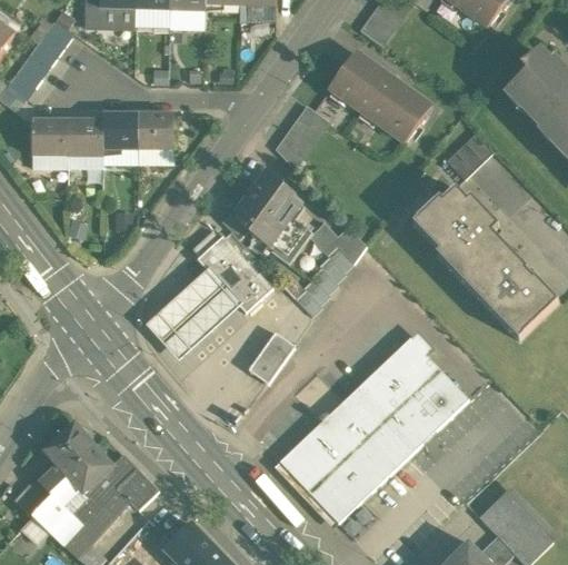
[(136,0),(136,8),(170,9),(170,0),(136,0)]
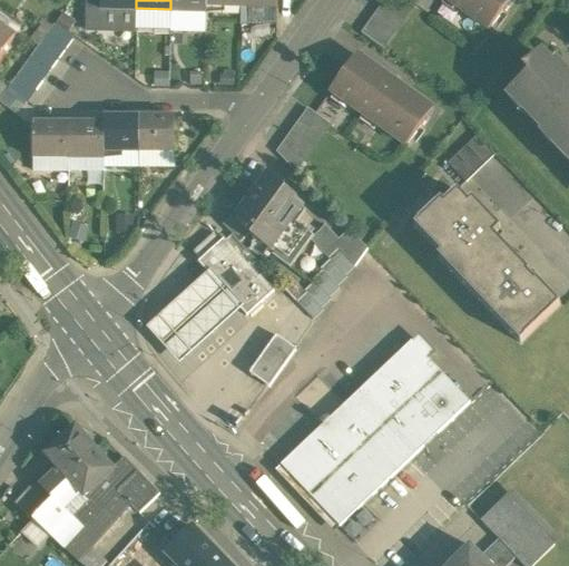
[(170,0),(170,9),(205,10),(206,10),(206,3),(206,0),(170,0)]
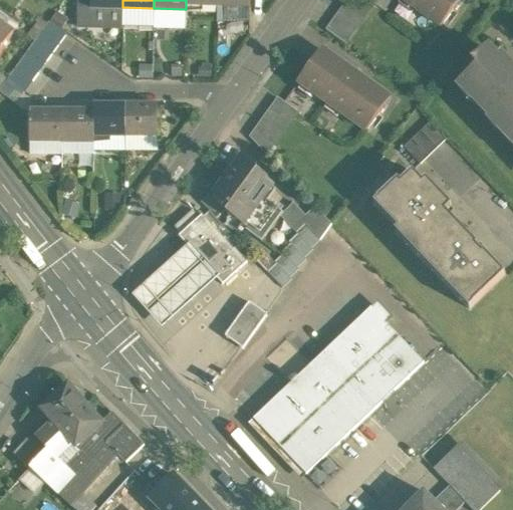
[(342,0),(324,26),(344,40),(372,1),(370,0),(342,0)]
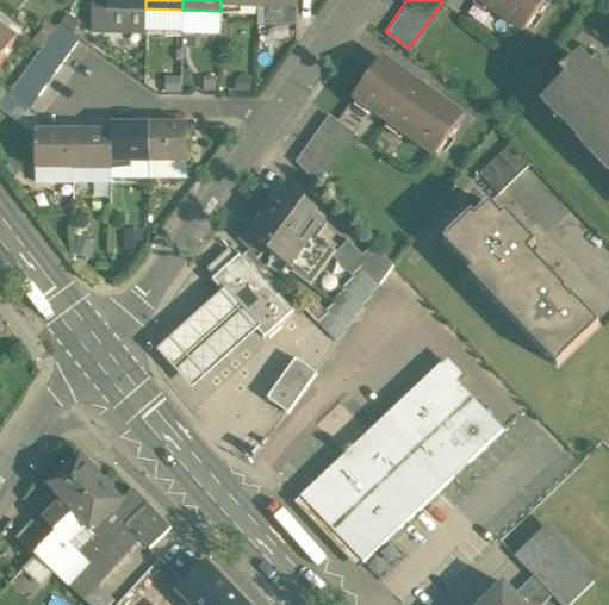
[(482,0),(521,29),(540,0),(482,0)]
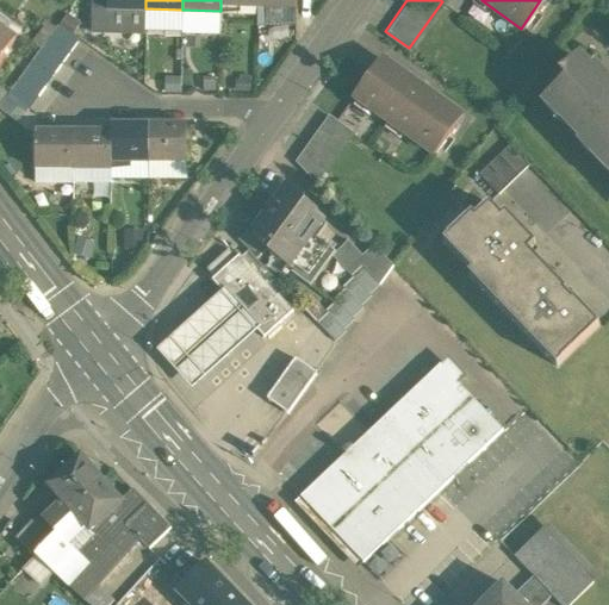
[(256,4),(255,23),(278,23),(294,20),(294,5),(256,4)]
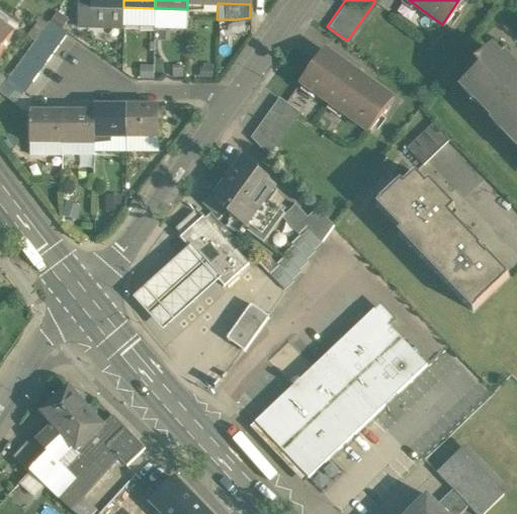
[(91,7),(79,7),(79,23),(122,24),(122,21),(123,21),(123,7),(91,7)]
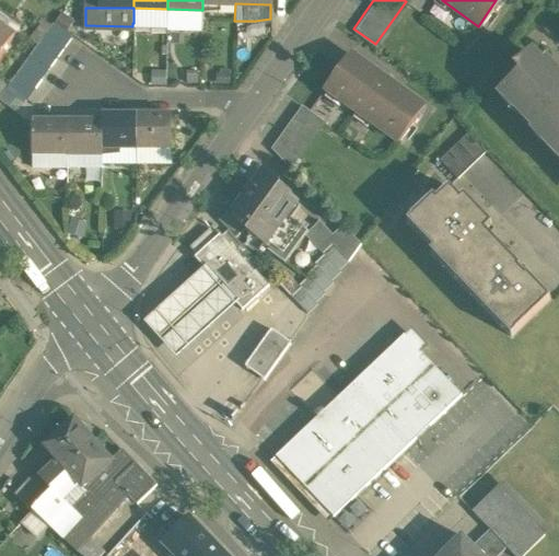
[(201,10),(167,9),(167,26),(201,27),(201,10)]
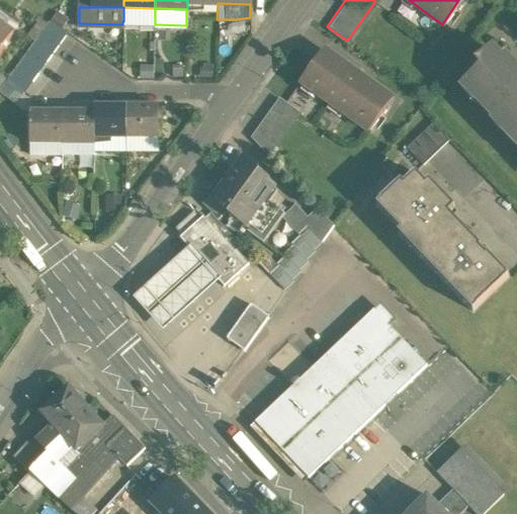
[(66,32),(49,19),(41,29),(59,43),(66,32)]
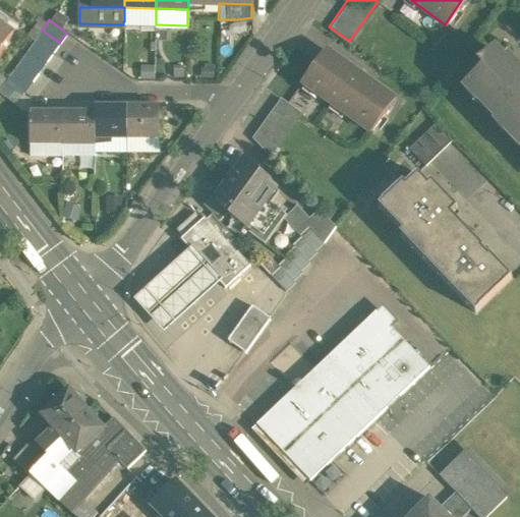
[(0,51),(11,36),(0,27),(0,51)]
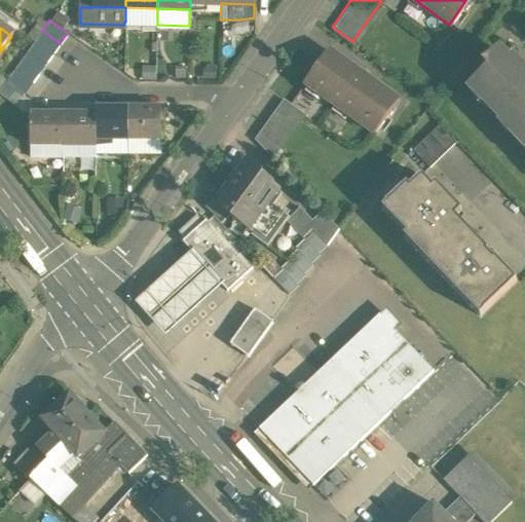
[(60,43),(42,30),(36,38),(53,51),(60,43)]
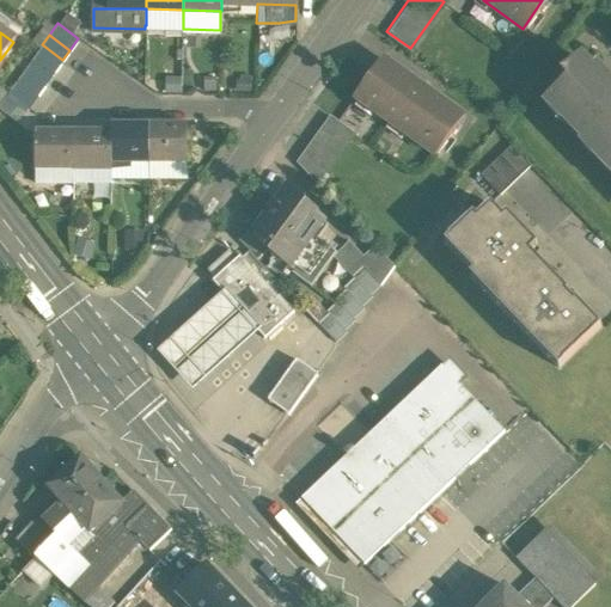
[(62,60),(42,44),(34,56),(55,71),(62,60)]
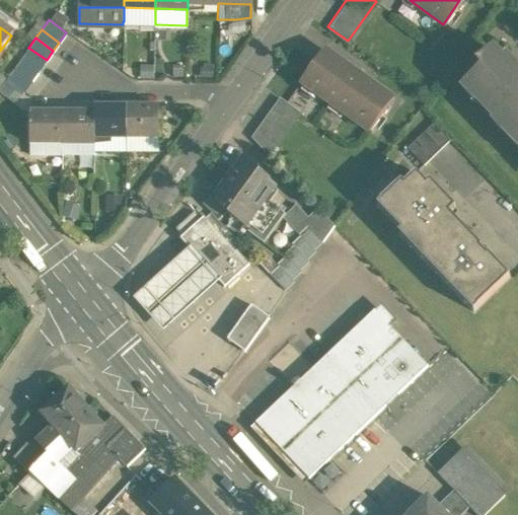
[(517,67),(505,55),(503,58),(492,47),(476,61),(483,67),(466,82),(479,95),(476,98),(495,118),(499,115),(504,121),(500,125),(517,144),(517,67)]
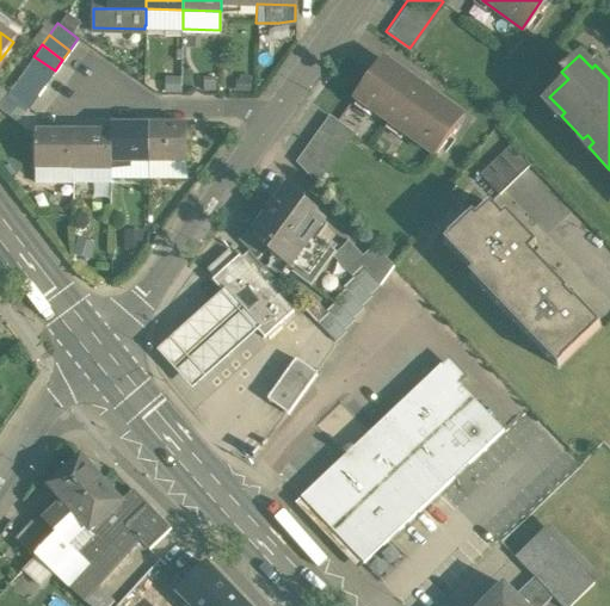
[(55,70),(34,56),(25,68),(45,82),(55,70)]
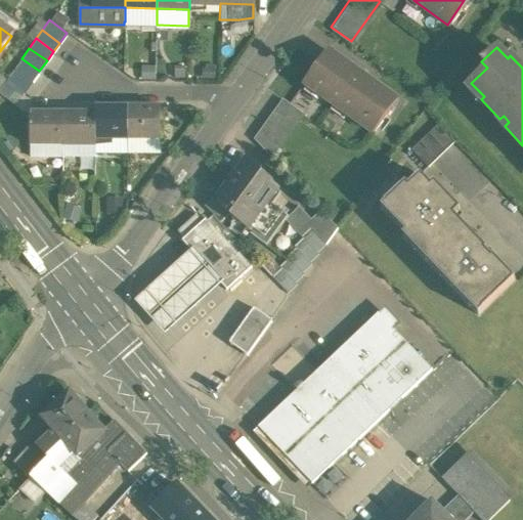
[(325,48),(302,81),(371,131),(394,97),(325,48)]
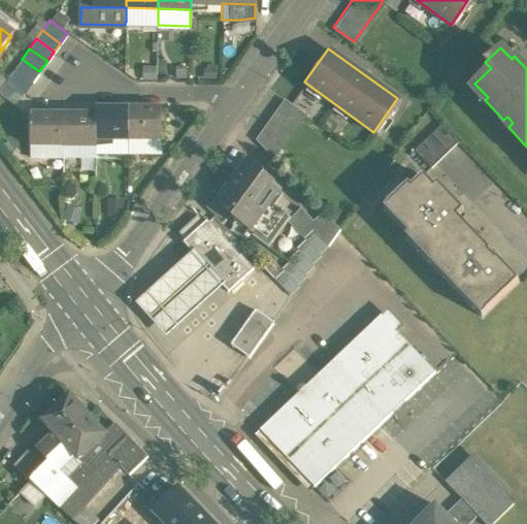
[(39,71),(22,59),(14,68),(32,80),(39,71)]
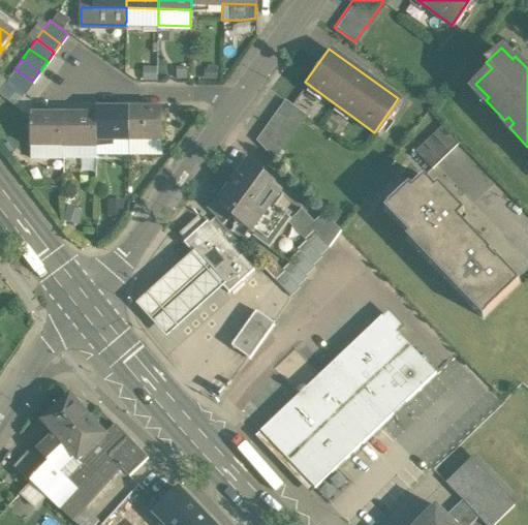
[(32,81),(14,68),(7,79),(26,91),(32,81)]
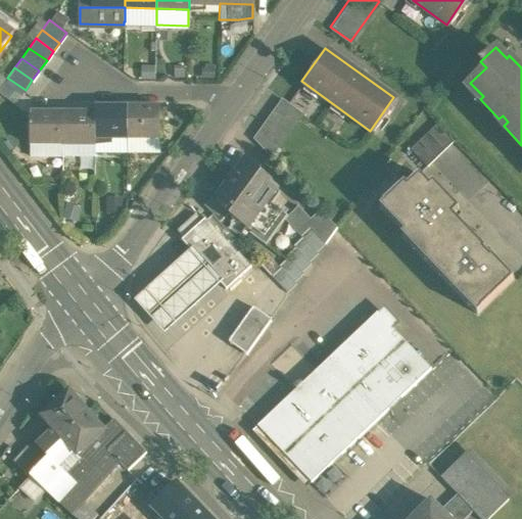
[(281,97),(253,136),(270,154),(300,111),(281,97)]
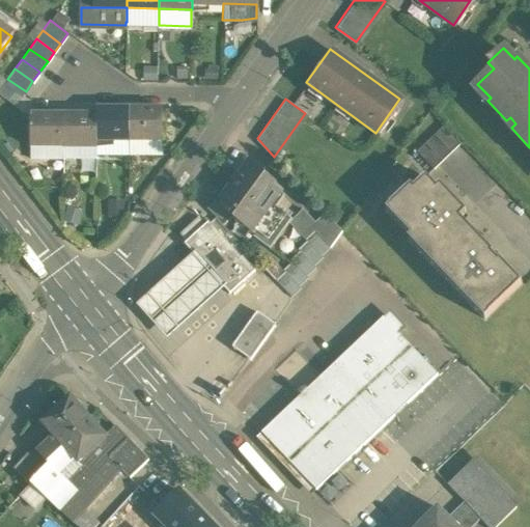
[(129,106),(96,105),(95,111),(95,138),(129,138),(129,106)]
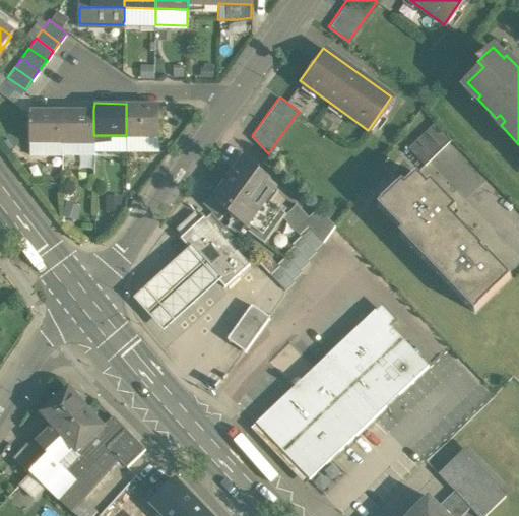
[(157,104),(126,104),(126,135),(157,134),(157,104)]
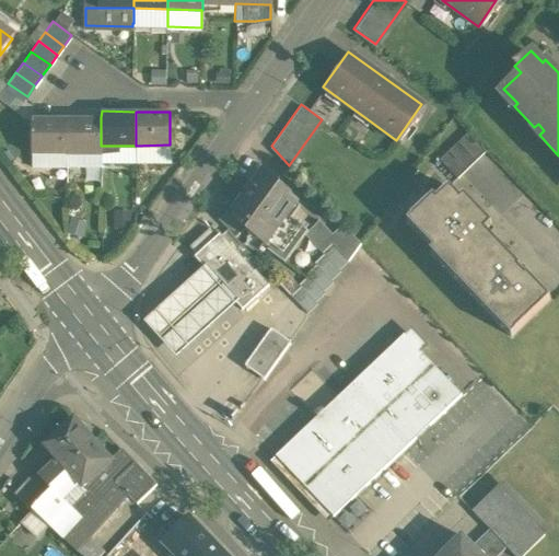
[(101,117),(67,118),(67,152),(101,152),(101,146),(101,117)]
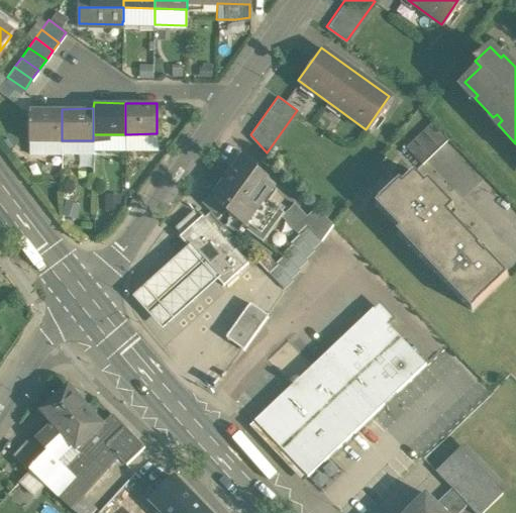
[(62,109),(30,109),(29,141),(62,140),(62,109)]
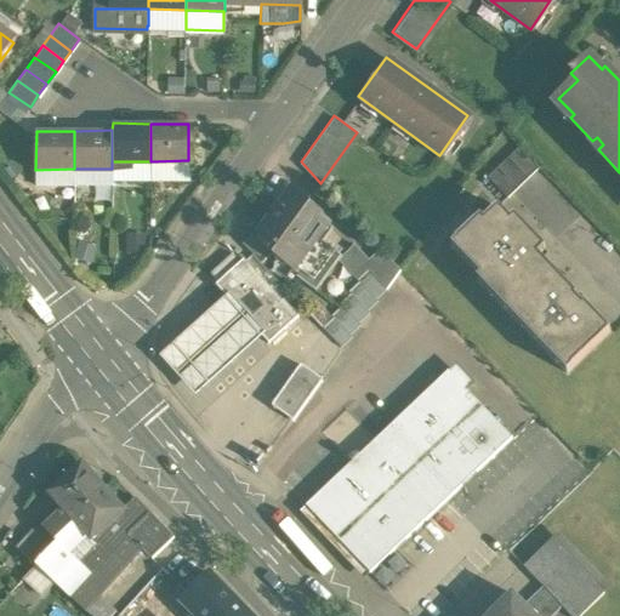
[(518,144),(487,174),(506,194),(538,165),(518,144)]
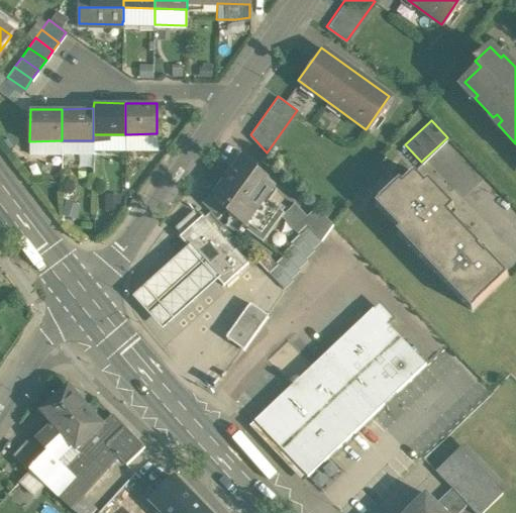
[(241,158),(213,196),(228,207),(226,210),(242,222),(244,224),(263,197),(263,196),(272,184),(265,179),(265,178),(254,170),(256,168),(241,158)]
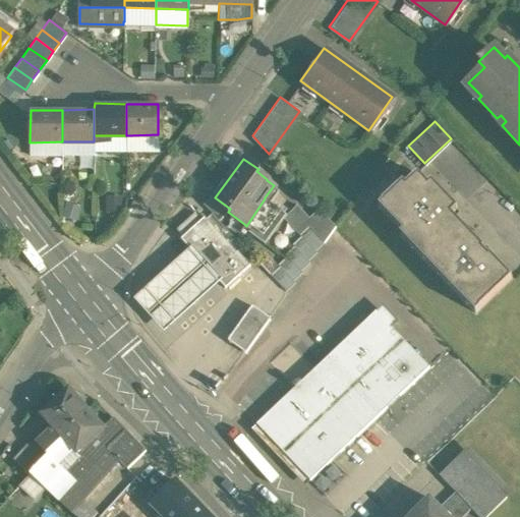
[(417,173),(405,184),(403,182),(380,205),(403,230),(401,232),(474,310),(511,276),(450,212),(456,207),(430,180),(427,183),(417,173)]
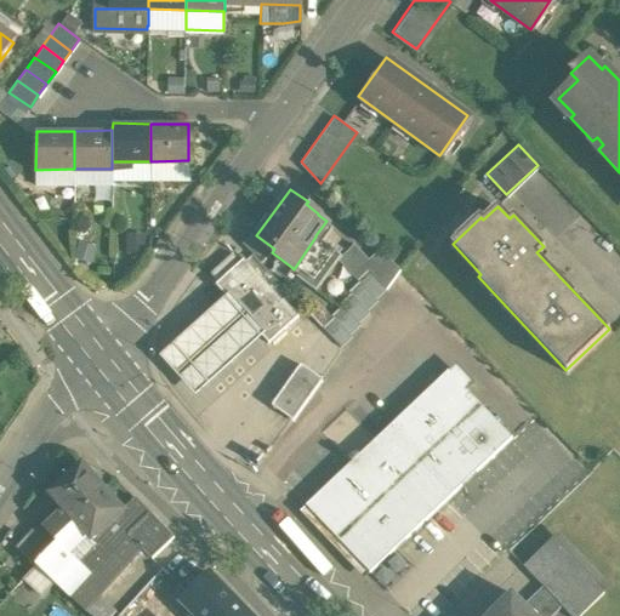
[(256,235),(251,231),(242,240),(260,260),(271,251),(256,235)]
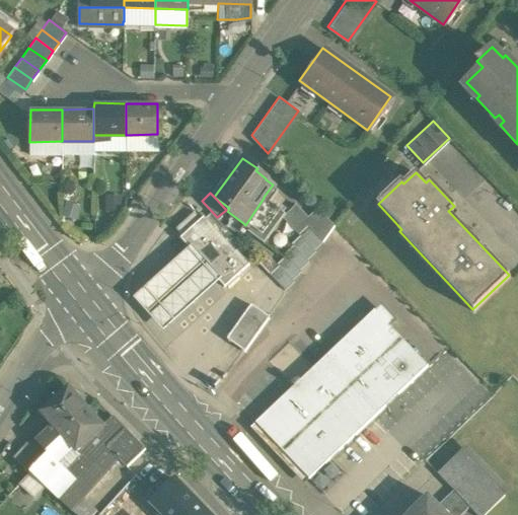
[(284,212),(264,197),(264,198),(245,225),(243,223),(241,227),(263,242),(282,215),(283,213),(284,212)]
